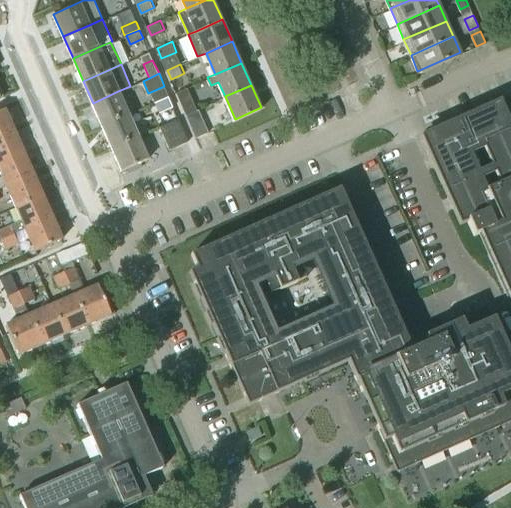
[(176,91),(186,113),(198,108),(188,86),(176,91)]
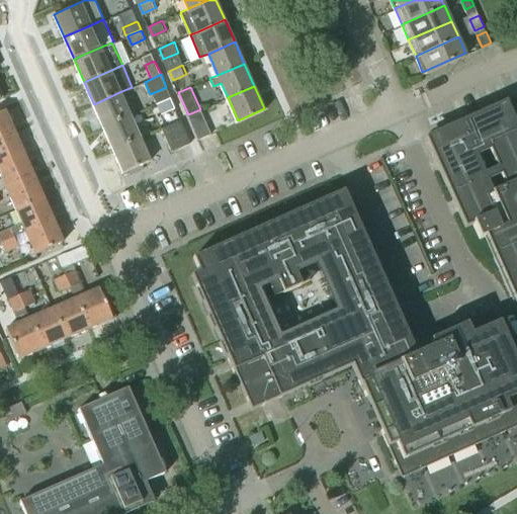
[(119,92),(94,104),(103,125),(130,114),(119,92)]
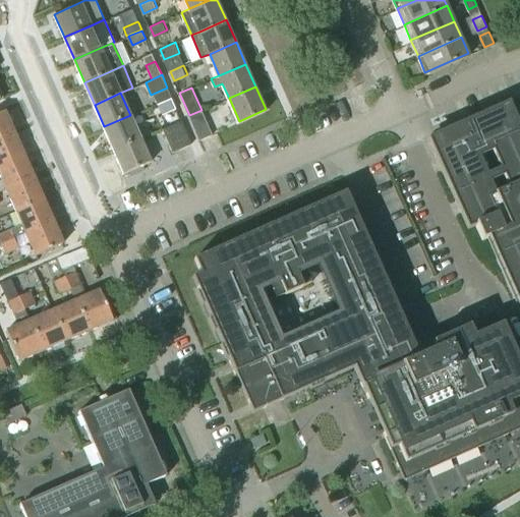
[(176,108),(171,97),(158,103),(163,113),(176,108)]
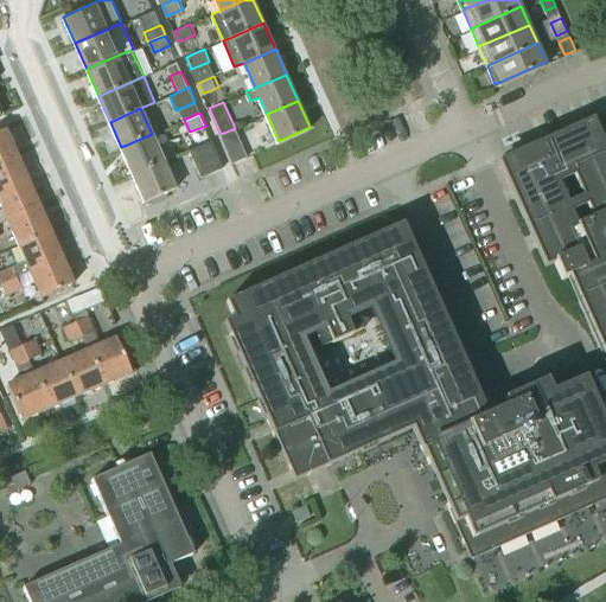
[(544,138),(530,143),(525,146),(506,154),(511,162),(506,165),(510,171),(504,173),(509,186),(537,249),(538,249),(547,245),(562,277),(567,275),(605,362),(605,165),(603,167),(597,154),(605,149),(605,147),(599,132),(598,132),(589,135),(582,121),(566,128),(544,138)]
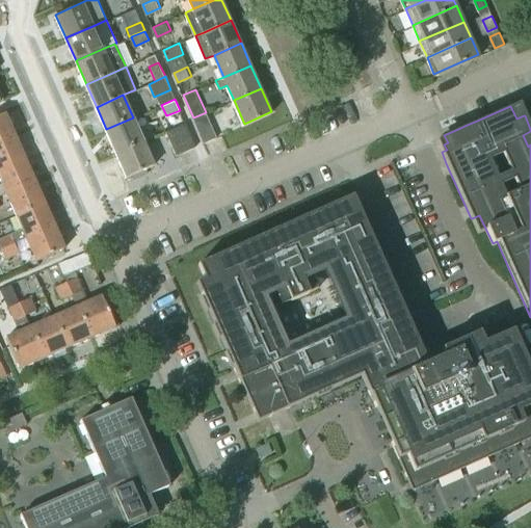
[(0,113),(0,140),(14,135),(3,112),(0,113)]
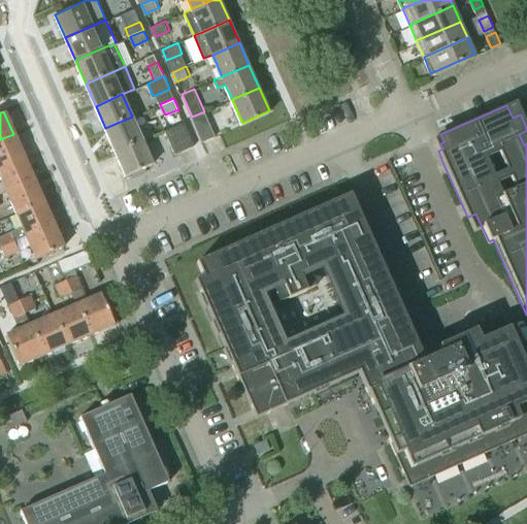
[(204,111),(192,117),(202,140),(215,134),(204,111)]
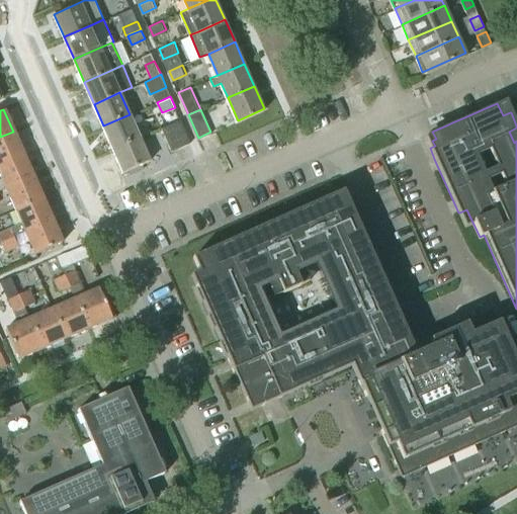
[(130,114),(103,125),(113,148),(139,137),(130,114)]
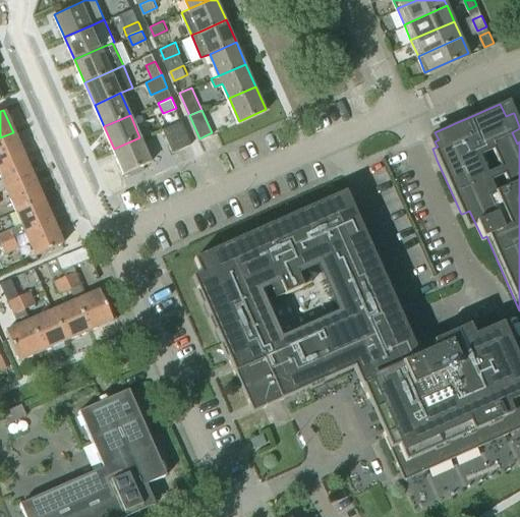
[(181,119),(168,124),(162,127),(172,151),(191,142),(181,119)]
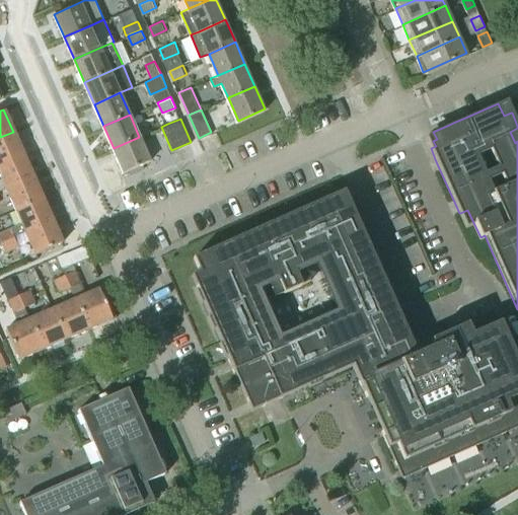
[(0,137),(0,163),(23,153),(13,132),(0,137)]
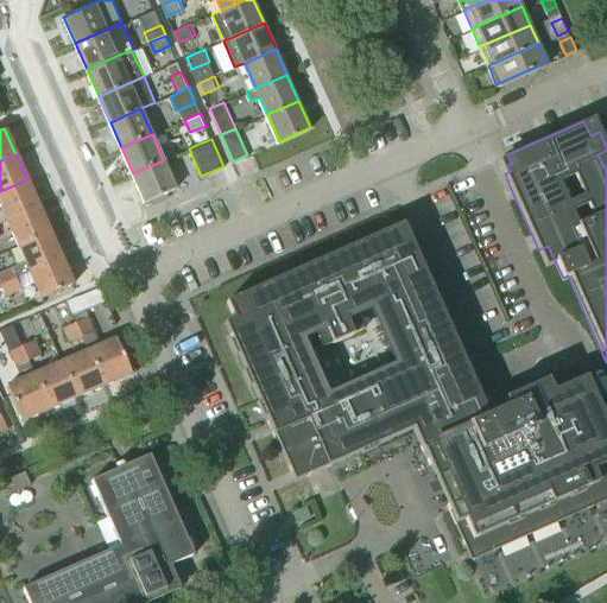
[(163,160),(133,173),(145,201),(175,188),(163,160)]
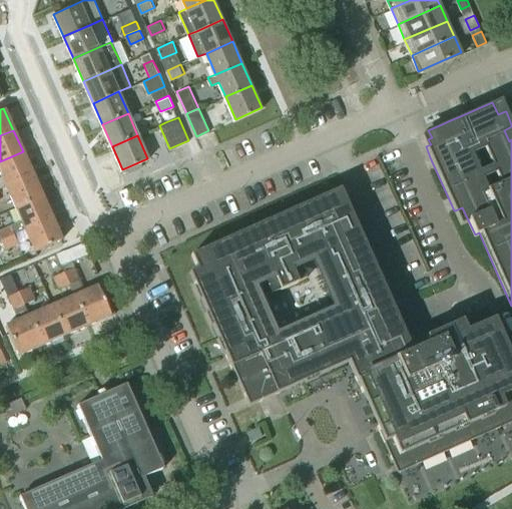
[(0,161),(0,167),(7,184),(32,172),(23,151),(0,161)]
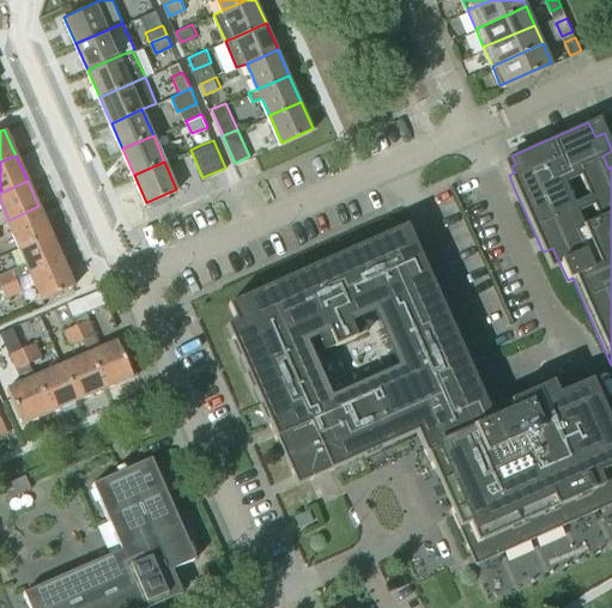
[(38,206),(8,220),(20,245),(50,232),(38,206)]
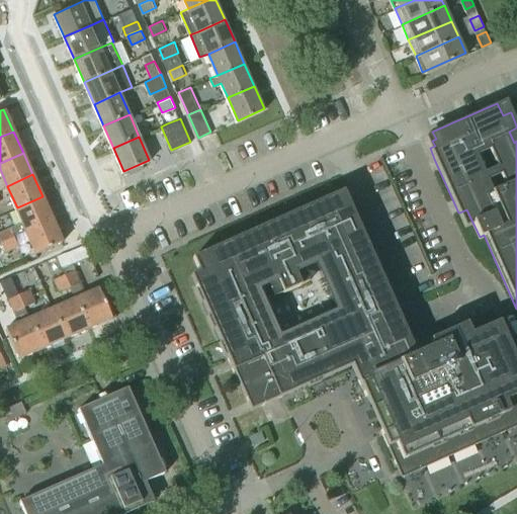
[(312,203),(193,256),(204,282),(197,285),(228,355),(227,355),(229,359),(232,365),(233,369),(237,378),(238,378),(247,399),(260,394),(263,401),(261,402),(261,403),(262,403),(265,401),(278,396),(282,394),(282,393),(284,392),(306,382),(359,358),(366,373),(358,377),(359,380),(365,395),(380,428),(382,434),(388,444),(390,443),(396,456),(394,457),(395,461),(397,460),(402,473),(420,464),(421,465),(425,464),(424,462),(446,452),(447,454),(451,452),(450,450),(474,440),(475,442),(479,440),(478,438),(500,429),(501,430),(505,429),(504,427),(516,421),(516,362),(515,359),(515,358),(502,364),(499,357),(512,351),(504,333),(499,323),(498,321),(496,322),(492,323),(488,314),(458,327),(458,326),(449,330),(442,333),(445,341),(435,345),(431,338),(429,338),(432,345),(415,352),(412,346),(368,249),(369,249),(367,245),(362,232),(360,228),(346,197),(336,202),(334,202),(331,196),(333,195),(332,194),(332,193),(328,195),(315,201),(311,203),(312,203)]
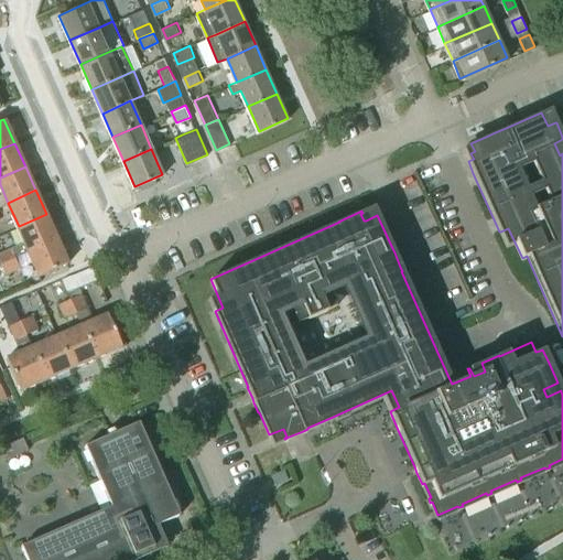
[(29,250),(56,237),(46,214),(19,226),(25,240),(0,250),(0,256),(2,262),(15,256),(29,250)]
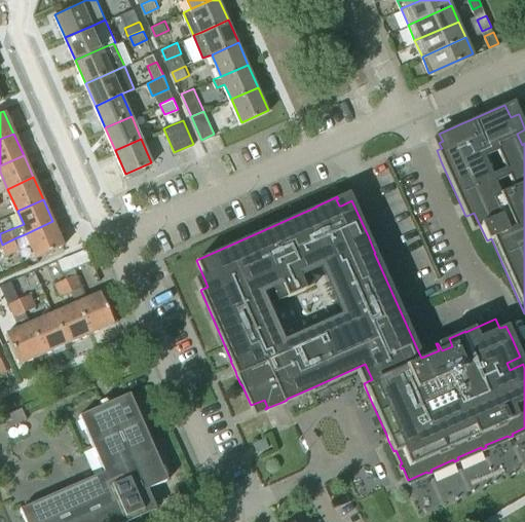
[(63,244),(52,221),(27,233),(37,256),(63,244)]
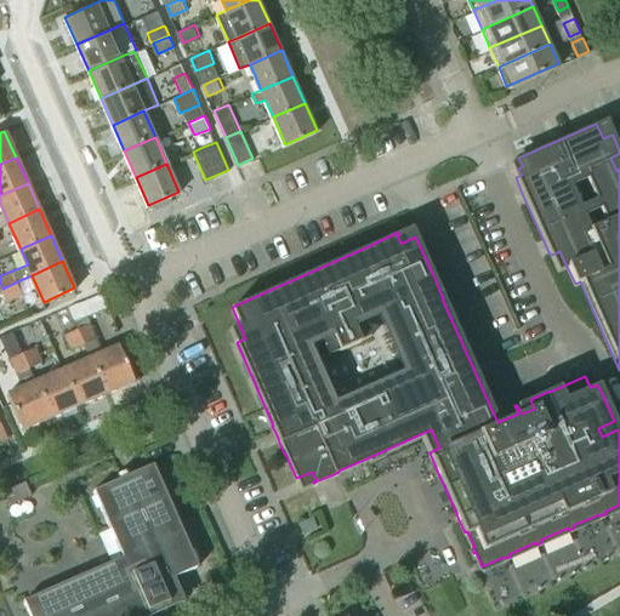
[(17,281),(3,289),(7,300),(22,294),(17,281)]
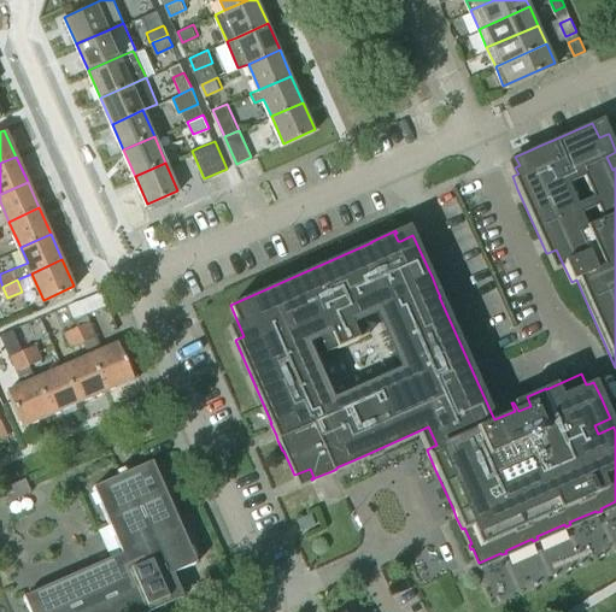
[(100,290),(69,302),(70,306),(74,316),(105,304),(100,290)]
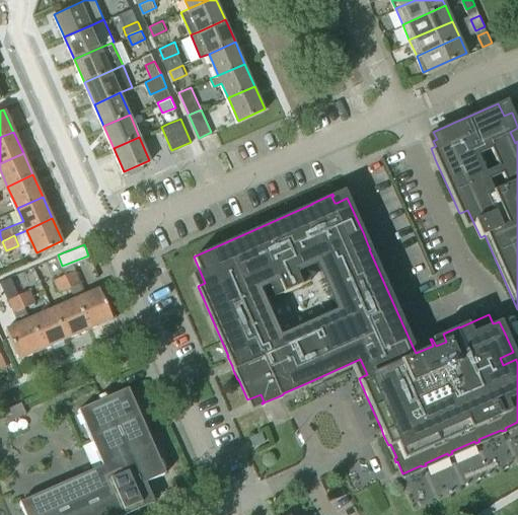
[(72,263),(62,267),(65,274),(71,286),(76,298),(75,298),(88,326),(112,316),(98,288),(85,293),(72,263)]
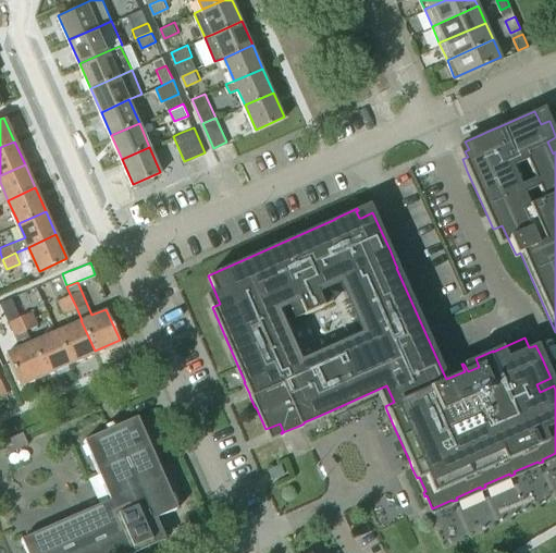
[(70,294),(59,298),(65,312),(76,307),(70,294)]
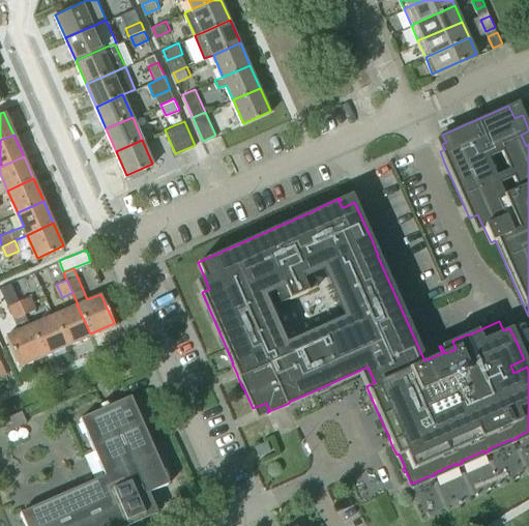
[(30,296),(20,300),(25,313),(35,309),(30,296)]
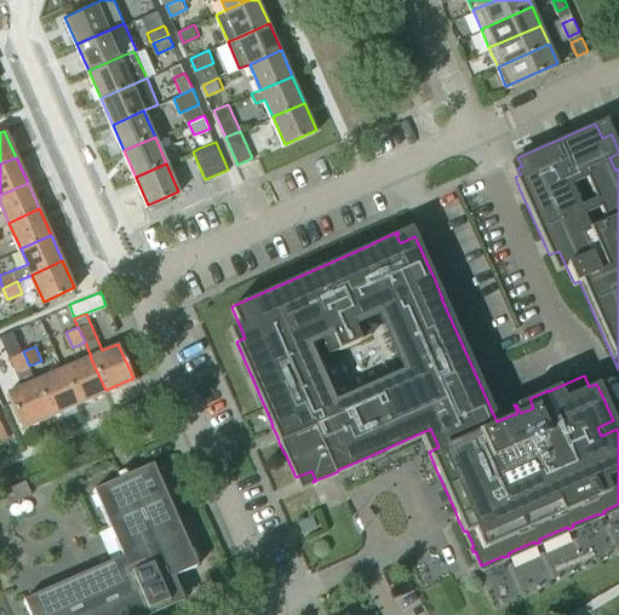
[(23,385),(7,392),(22,426),(51,414),(35,379),(29,366),(23,351),(11,356),(23,385)]
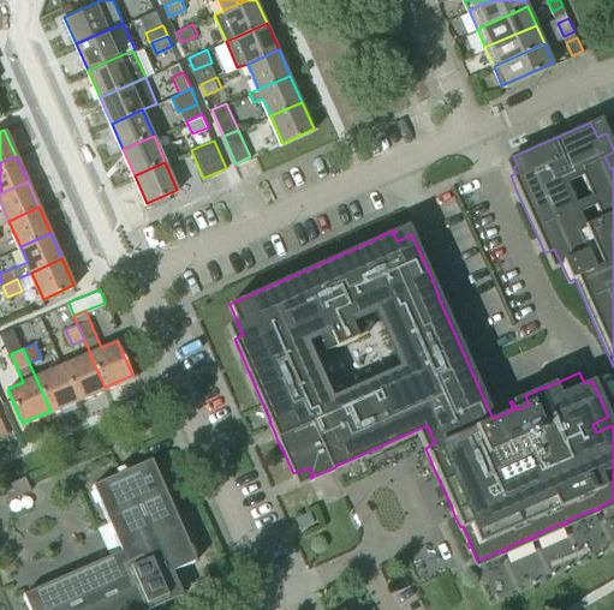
[(89,353),(63,365),(77,399),(105,387),(89,353)]
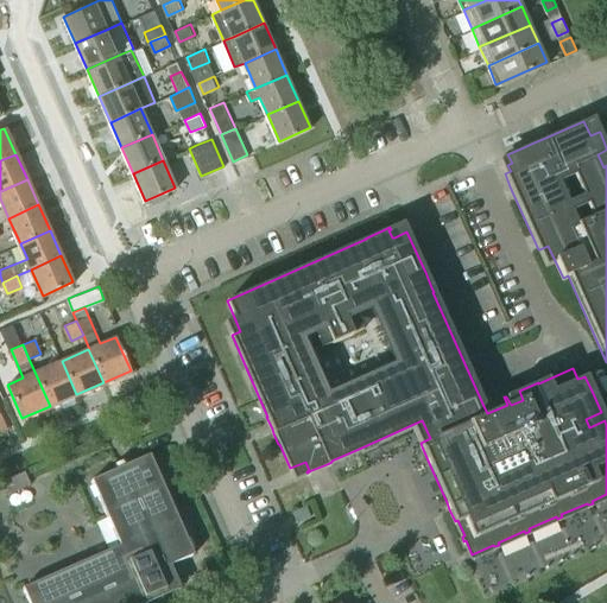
[(62,361),(35,372),(50,406),(76,394),(62,361)]
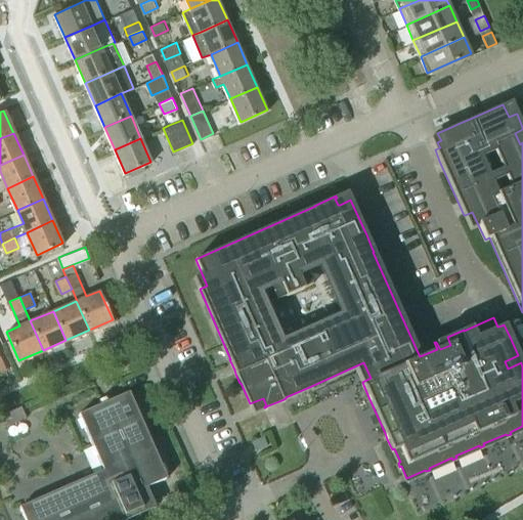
[(155,505),(147,488),(146,485),(166,476),(129,390),(79,413),(103,468),(19,505),(26,519),(121,519),(127,517),(125,513),(151,502),(154,506),(155,505)]
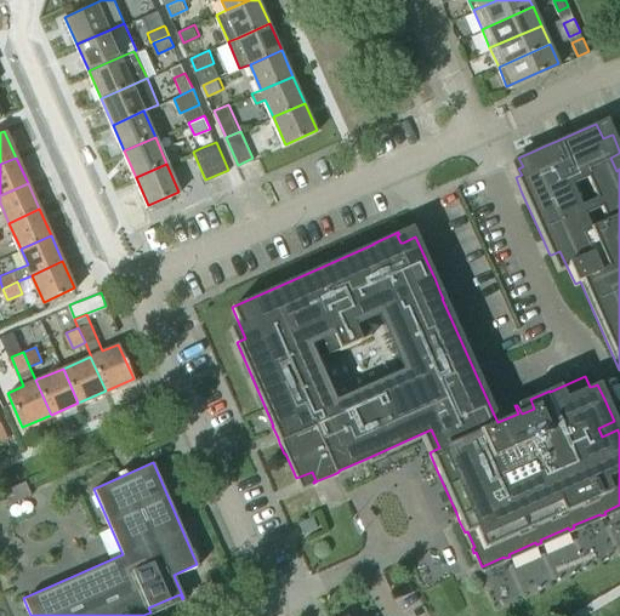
[(0,490),(6,503),(32,492),(26,479),(0,490)]
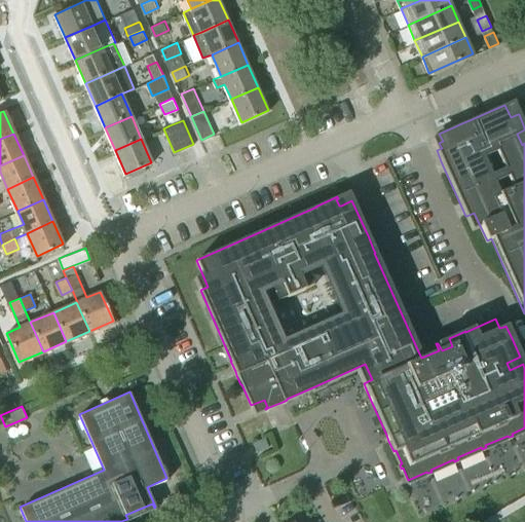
[(264,436),(253,441),(257,450),(268,445),(264,437),(264,436)]
